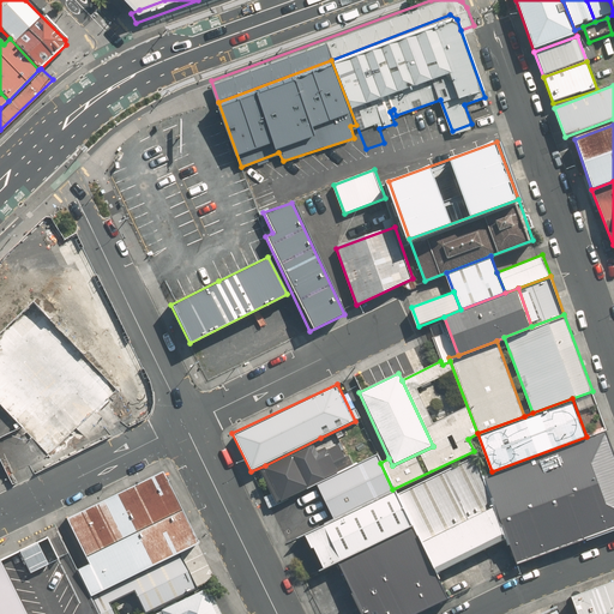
[(613,528),(613,449),(607,429),(587,437),(492,471),(485,475),(507,536),(518,564),(613,528)]
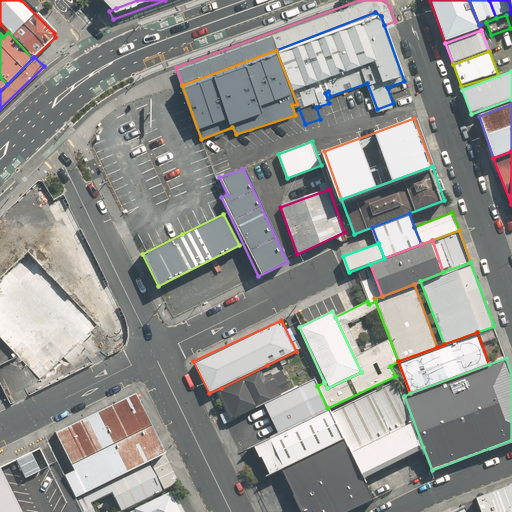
[(221,388),(235,417),(263,403),(283,393),(279,385),(288,381),(284,373),(273,378),(267,365),(221,388)]
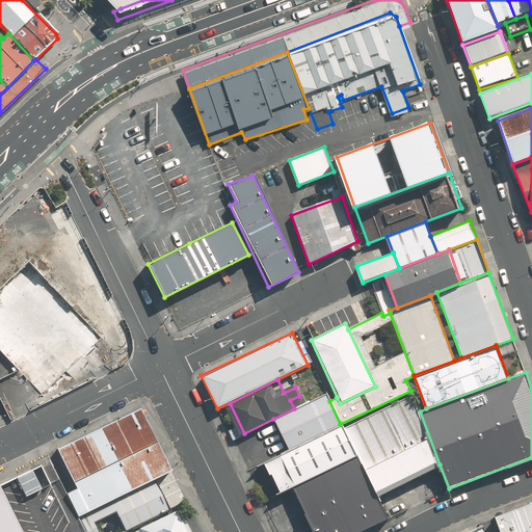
[(329,401),(325,394),(294,408),(273,419),(289,451),(340,424),(329,401)]
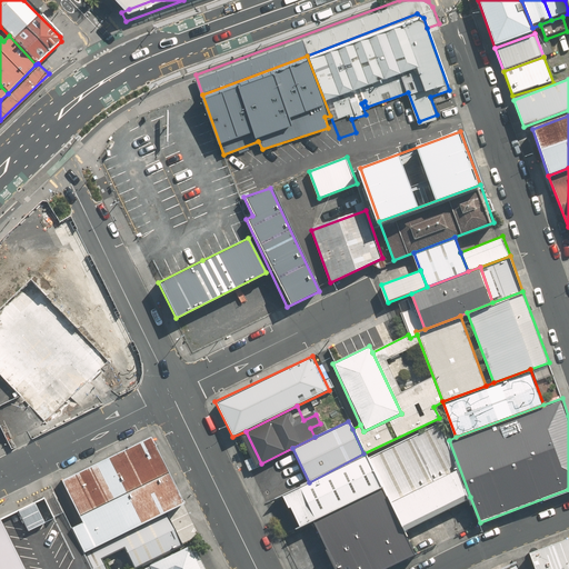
[(449,440),(440,422),(366,458),(381,488),(401,530),(440,511),(470,497),(449,440)]
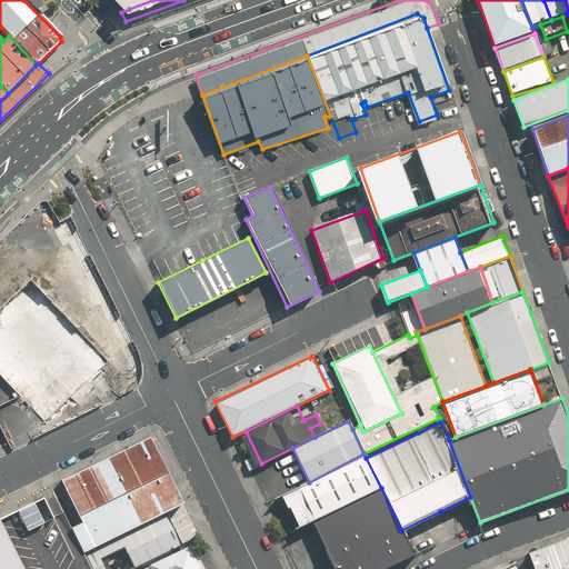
[(149,436),(60,479),(80,520),(69,527),(81,550),(165,509),(181,501),(149,436)]
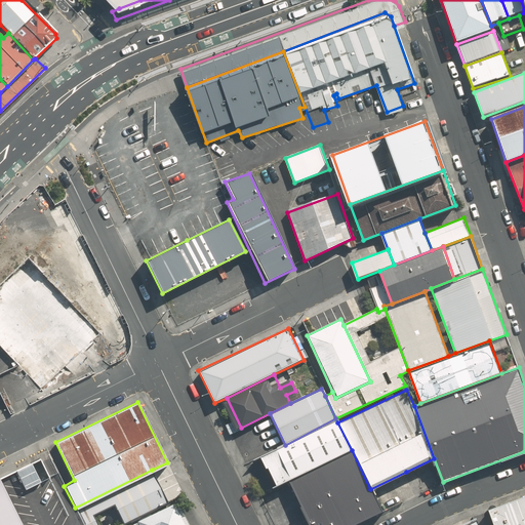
[(337,422),(335,418),(285,445),(259,458),(275,489),(289,482),(352,450),(337,422)]
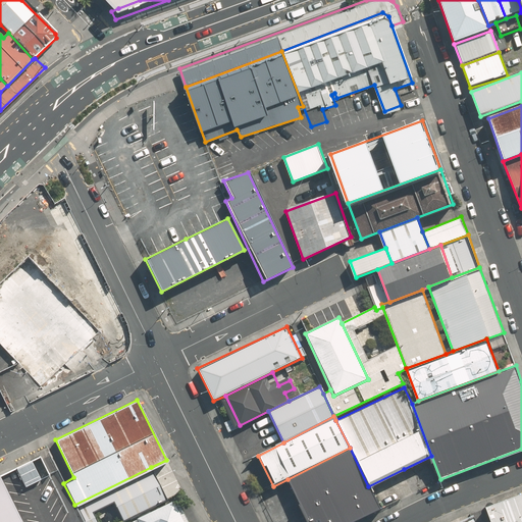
[(82,521),(81,520),(74,505),(63,483),(47,447),(41,450),(0,468),(0,521),(82,521)]
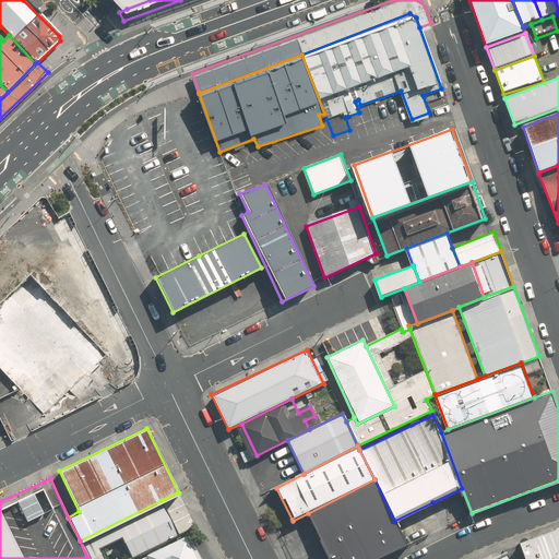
[(328,558),(378,558),(405,545),(394,521),(375,479),(308,513),(328,558)]
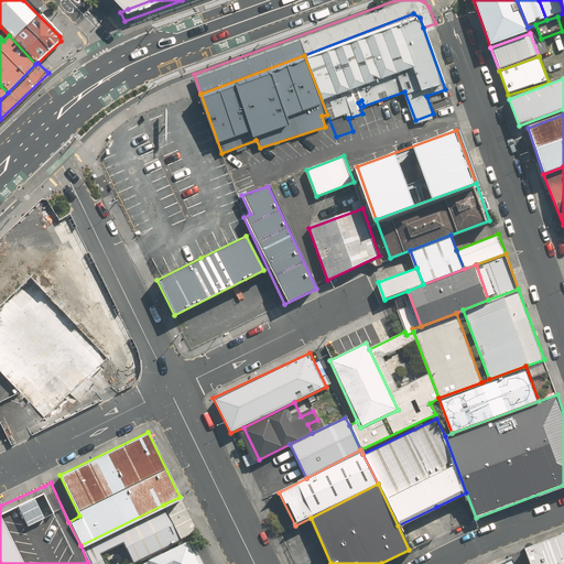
[(180,539),(163,505),(80,545),(87,562),(93,559),(95,563),(129,563),(138,560),(180,539)]
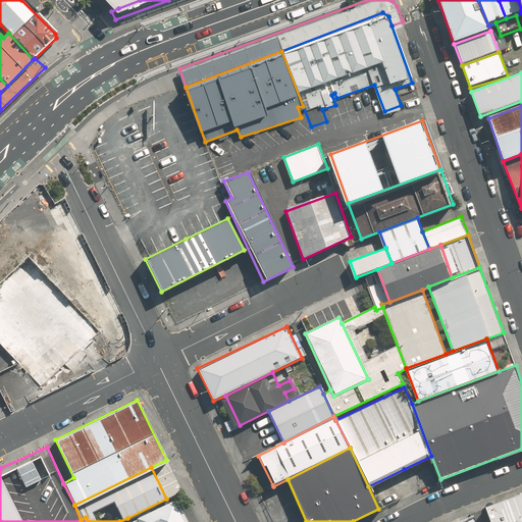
[(521,521),(521,493),(487,506),(492,521),(521,521)]
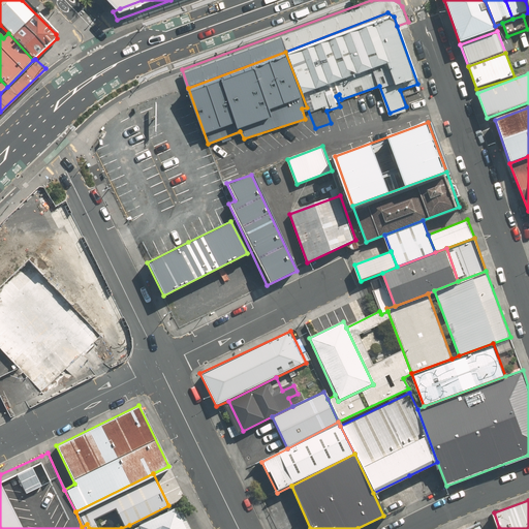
[(190,528),(179,506),(176,507),(175,506),(137,524),(138,526),(132,528),(190,528)]
